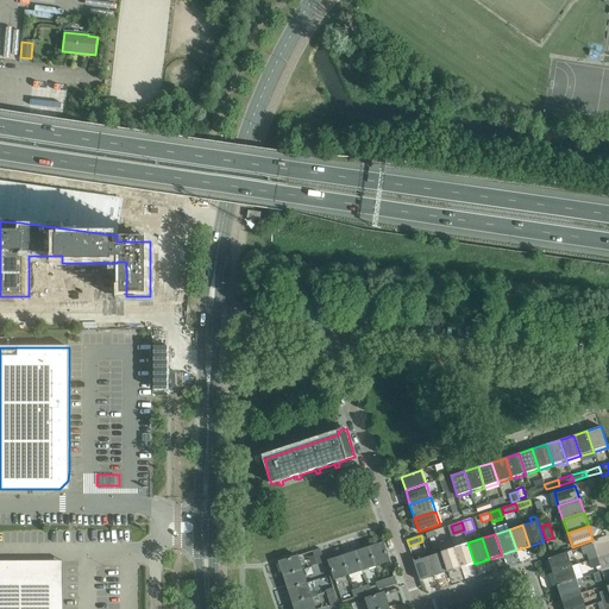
[(383,542),(370,547),(376,566),(389,562),(383,542)]
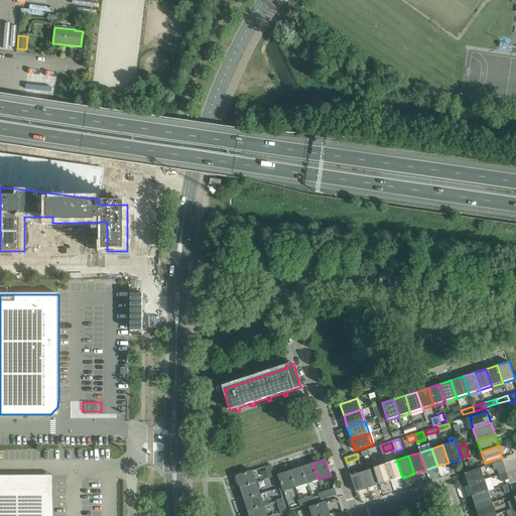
[(396,460),(385,464),(391,482),(402,478),(396,460)]
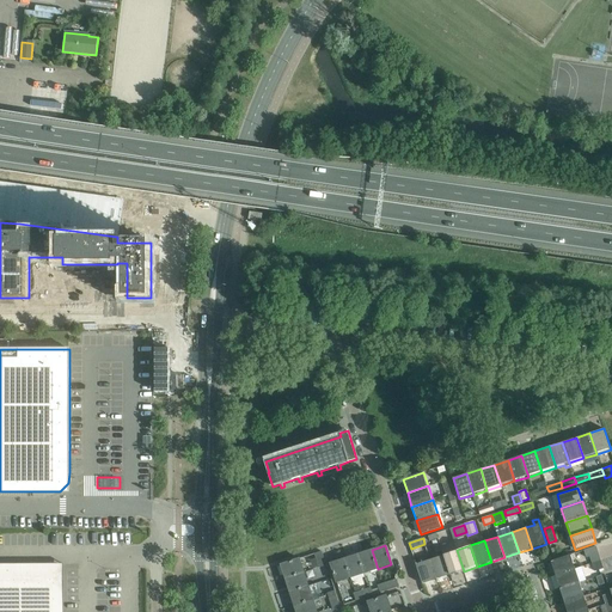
[(589,557),(592,563),(600,561),(597,546),(585,550),(587,558),(589,557)]
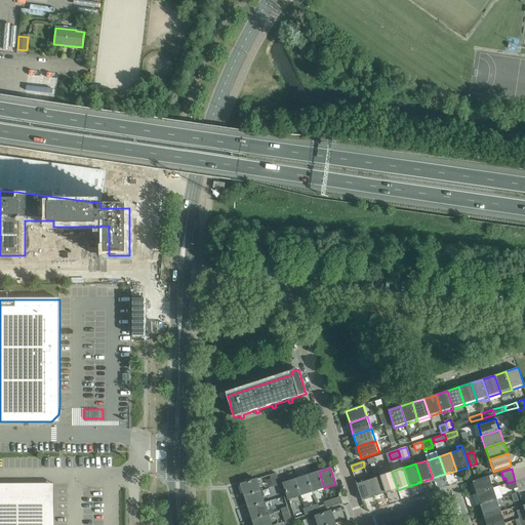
[(319,472),(307,476),(312,492),(324,488),(319,472)]
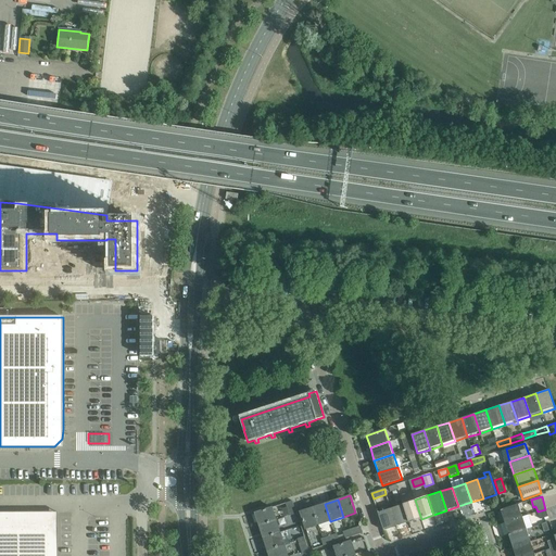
[(415,500),(402,504),(408,522),(421,519),(415,500)]
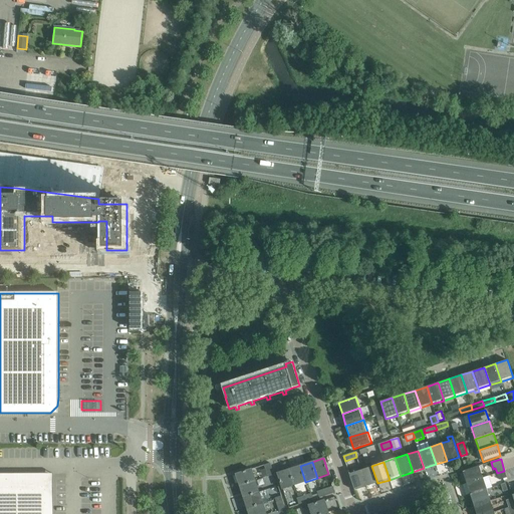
[(264,465),(266,472),(272,470),(270,463),(264,465)]
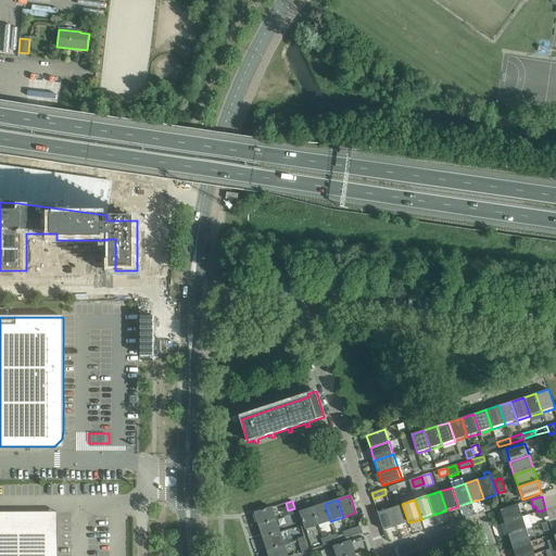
[(325,504),(313,508),(318,525),(330,521),(325,504)]
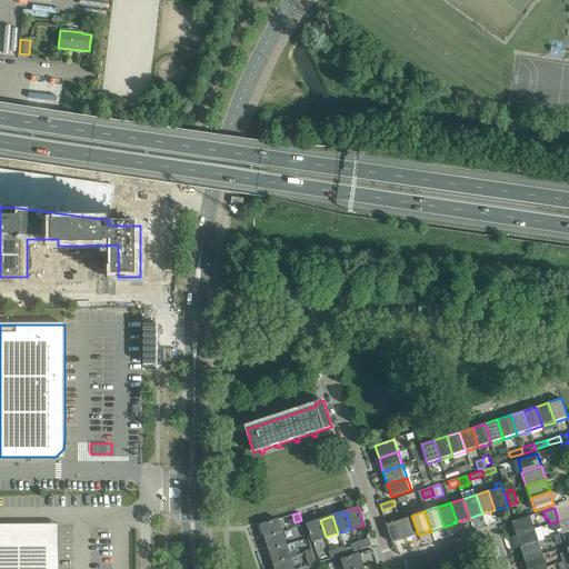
[(411,516),(399,520),(406,539),(418,535),(411,516)]
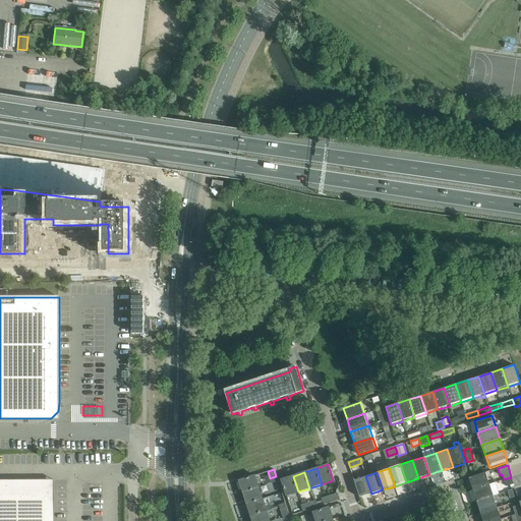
[(468,478),(472,489),(490,483),(486,472),(468,478)]
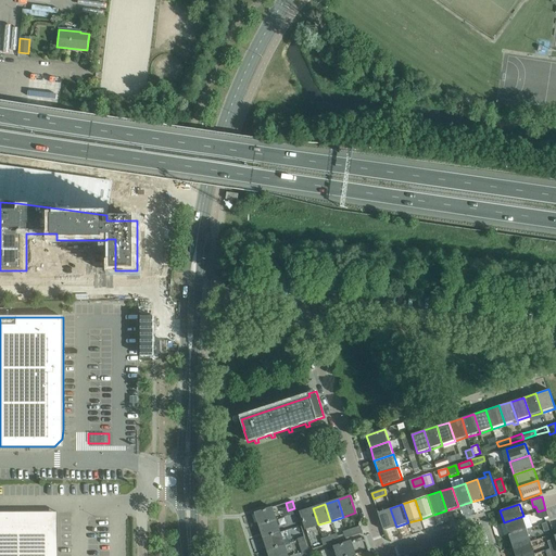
[(255,513),(260,526),(276,520),(273,507),(255,513)]
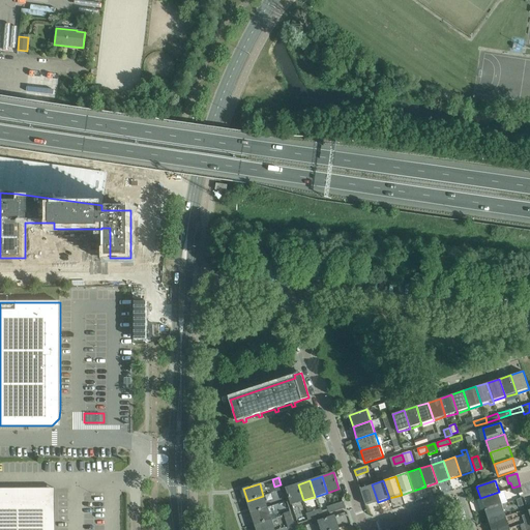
[(303,500),(298,484),(286,489),(291,504),(303,500)]
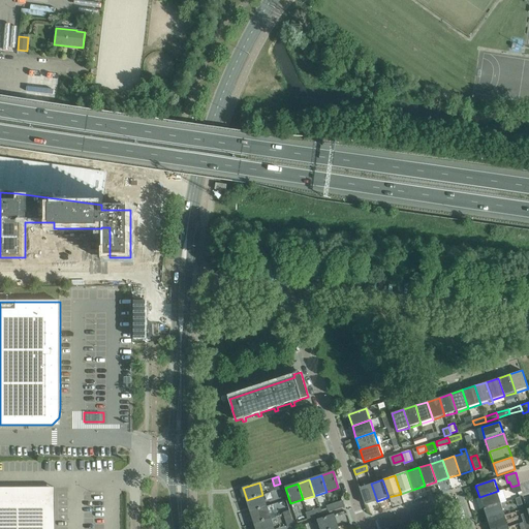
[(377,501),(371,484),(359,487),(365,505),(377,501)]
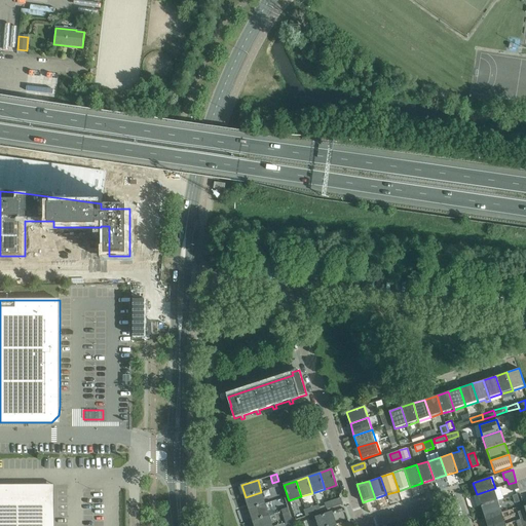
[(516,482),(509,484),(511,491),(519,489),(516,482)]
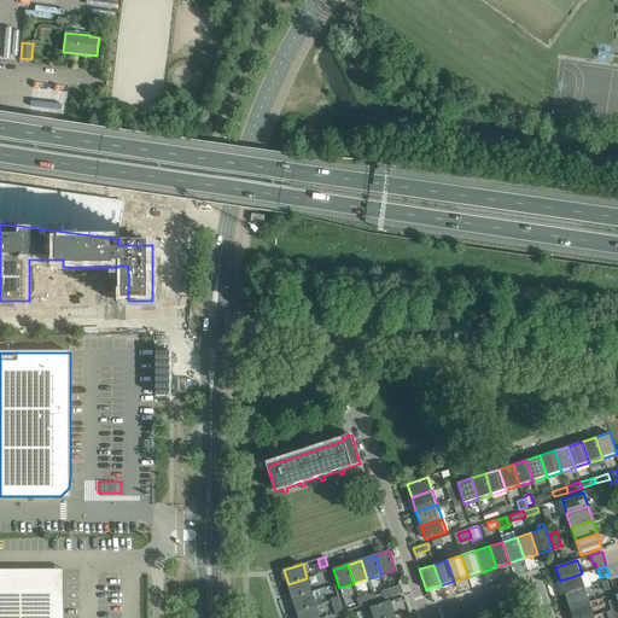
[(0,617),(54,617),(56,586),(56,584),(54,584),(54,586),(40,586),(39,584),(39,570),(0,570),(0,617)]
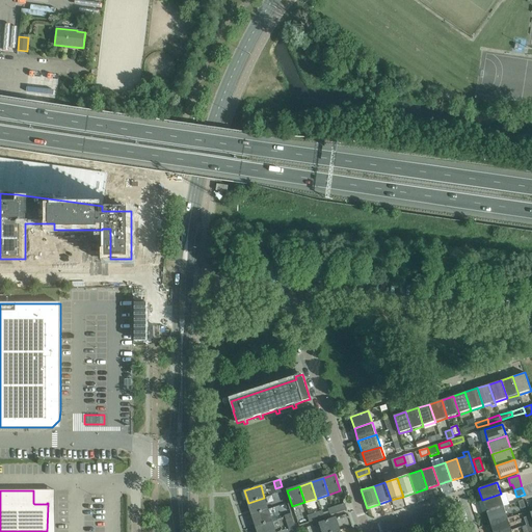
[(482,500),(486,512),(505,506),(501,494),(482,500)]
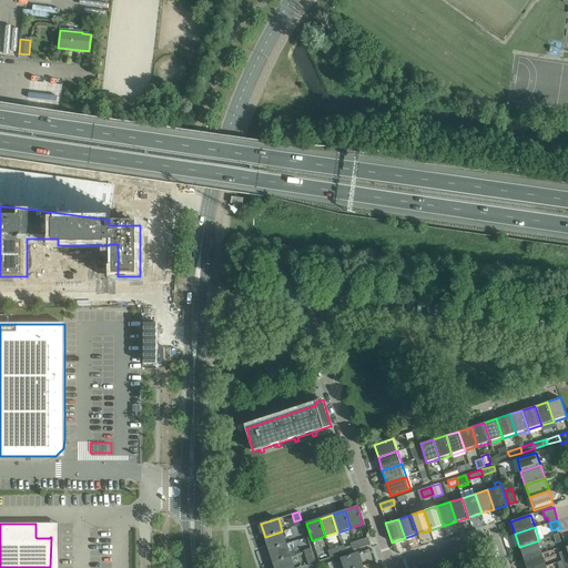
[(265,537),(270,549),(286,544),(282,531),(265,537)]
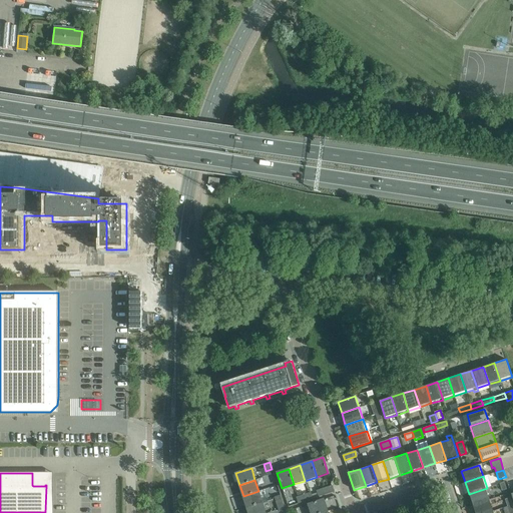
[(333,486),(322,489),(324,495),(335,492),(333,486)]
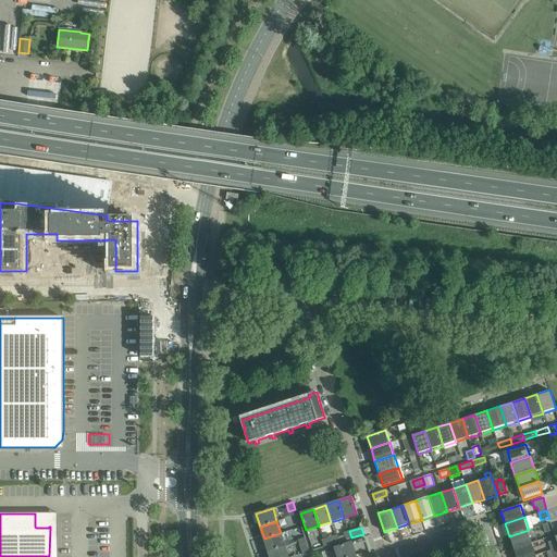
[(509,536),(514,548),(532,542),(529,530),(509,536)]
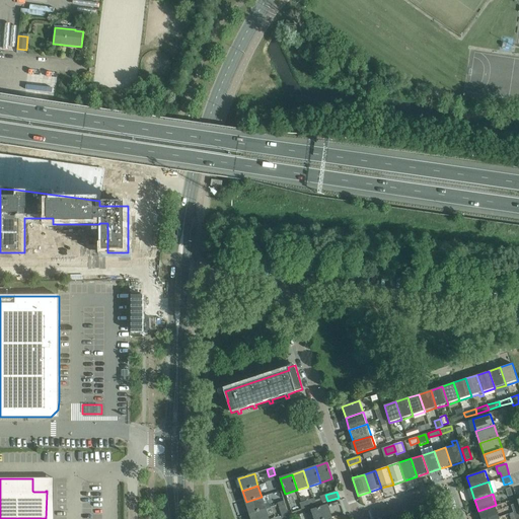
[(246,502),(249,514),(266,508),(262,497),(246,502)]
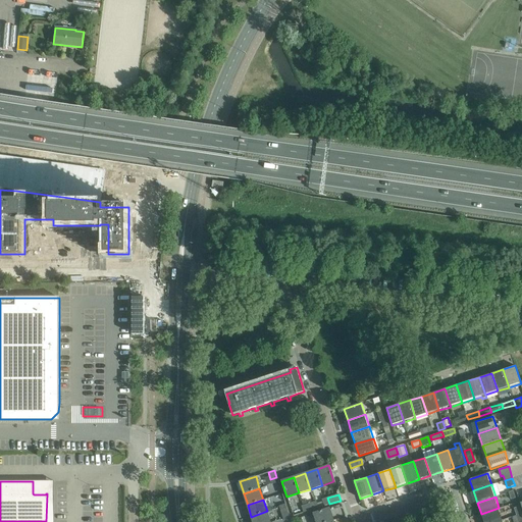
[(314,513),(316,521),(325,521),(333,520),(329,508),(314,513)]
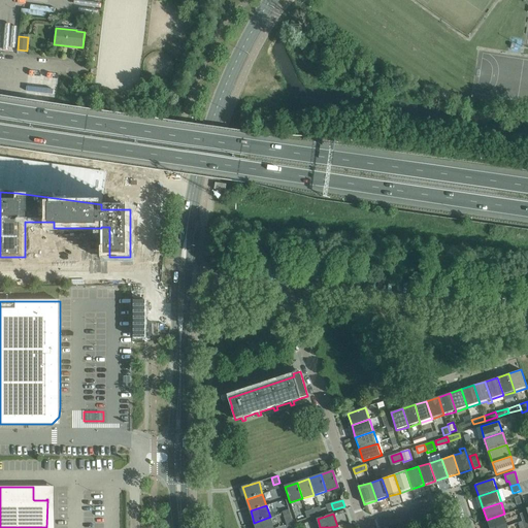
[(487,520),(489,527),(501,527),(508,526),(504,514),(487,520)]
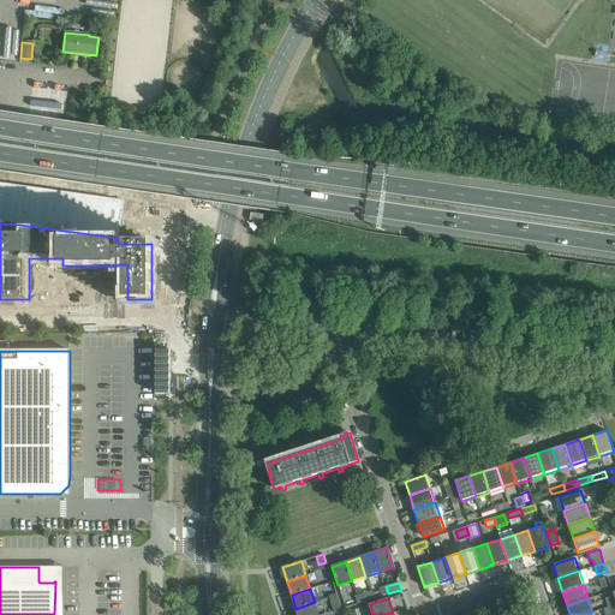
[(296,609),(298,614),(318,614),(315,602),(296,609)]
